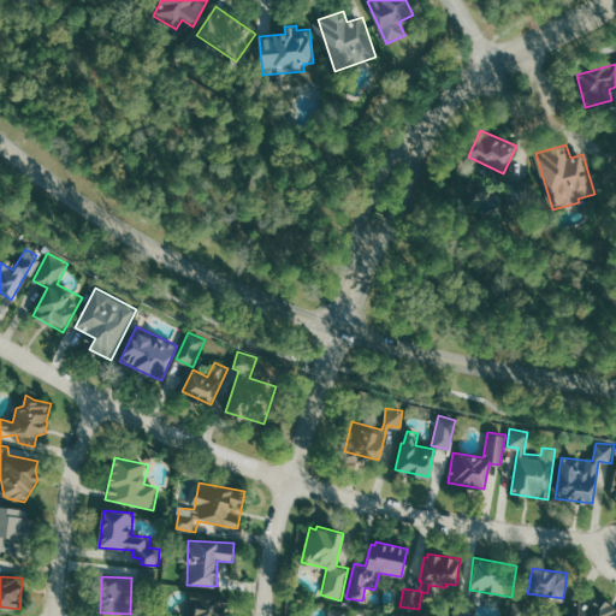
[(191,590),(191,615),(225,615),(225,590),(191,590)]
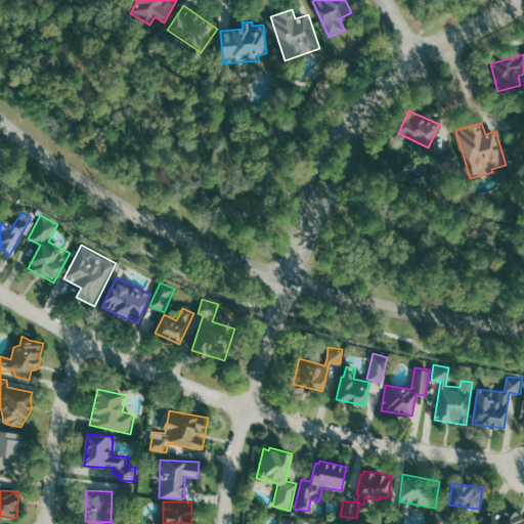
[(391,506),(389,522),(403,523),(405,508),(391,506)]
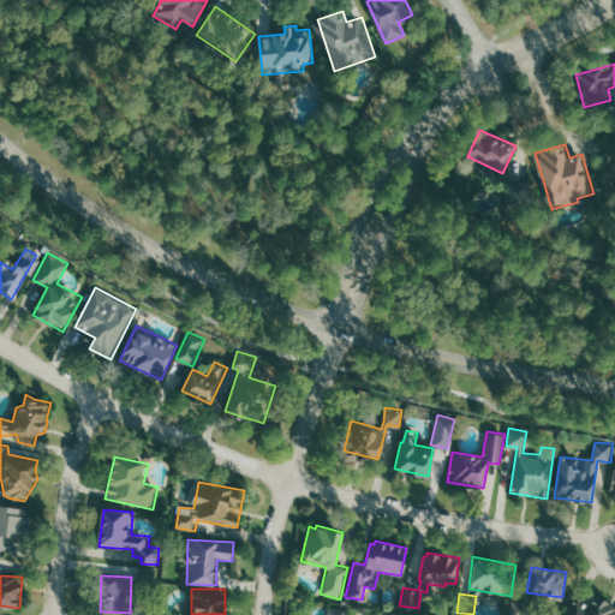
[(562,614),(575,596),(587,603),(592,598),(598,603),(603,597),(614,604),(614,614),(562,614)]
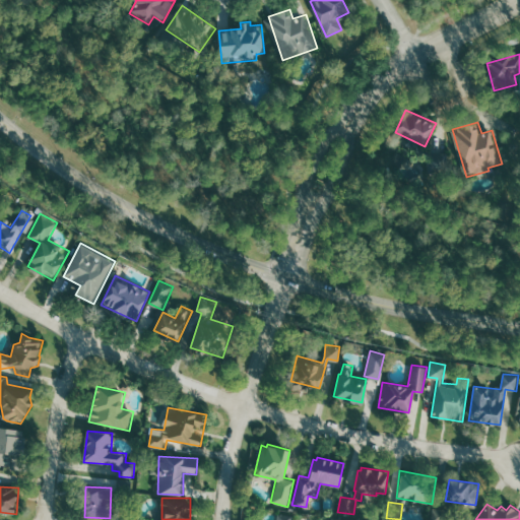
[(433,507),(431,519),(450,519),(452,510),(433,507)]
